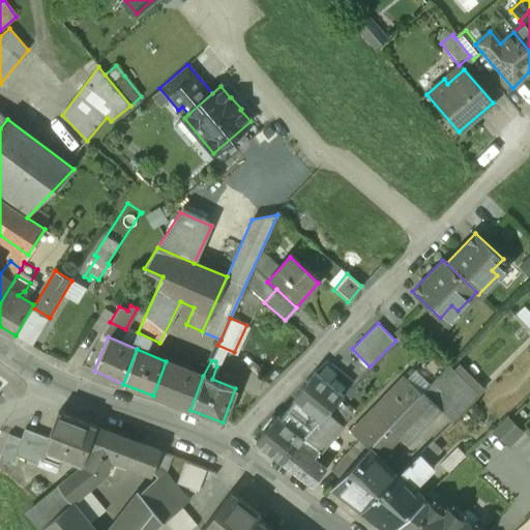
[(153,395),(190,410),(203,376),(166,361),(153,395)]
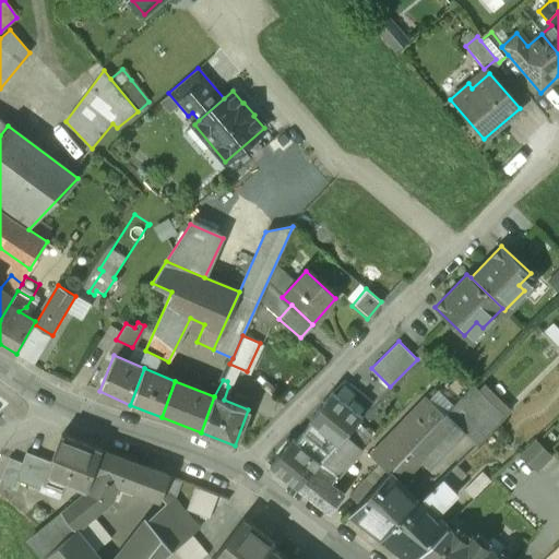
[(444,415),(411,450),(417,456),(428,466),(488,404),(471,388),(444,415)]
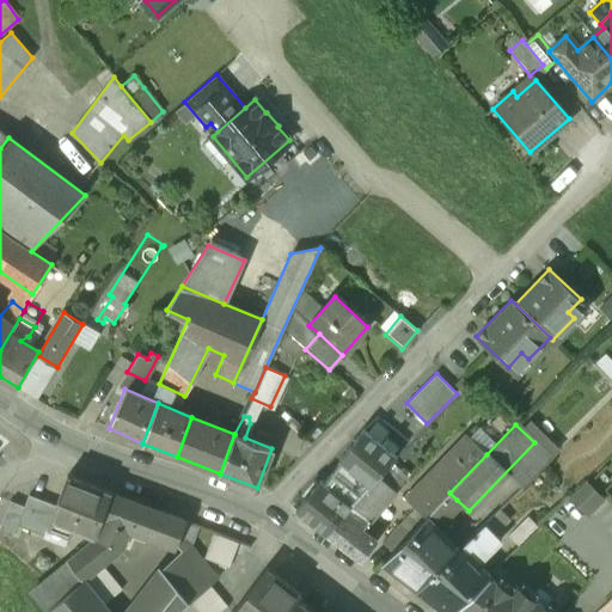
[(319,479),(295,509),(325,533),(341,514),(342,514),(372,481),(397,456),(363,428),(340,458),(341,460),(323,482),(319,479)]
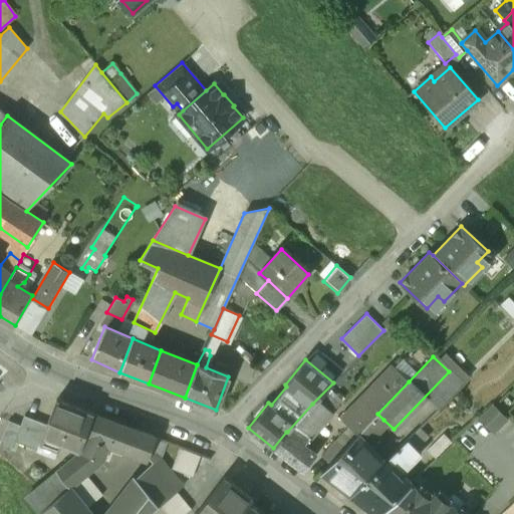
[(315,455),(328,465),(377,414),(409,381),(392,367),(350,412),(353,418),(315,455)]
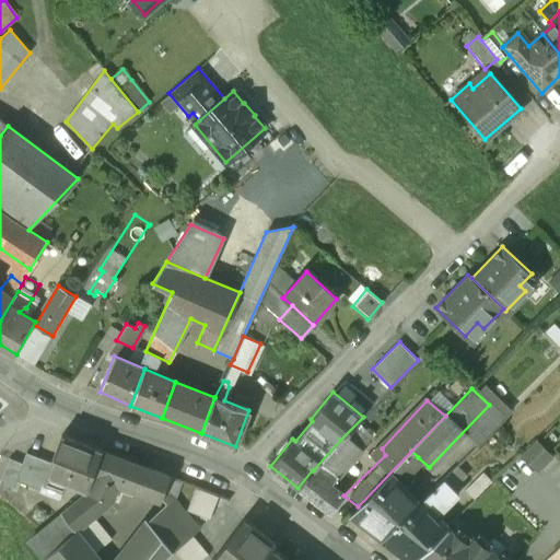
[(354,426),(340,440),(319,464),(338,478),(372,436),(368,432),(364,436),(354,426)]
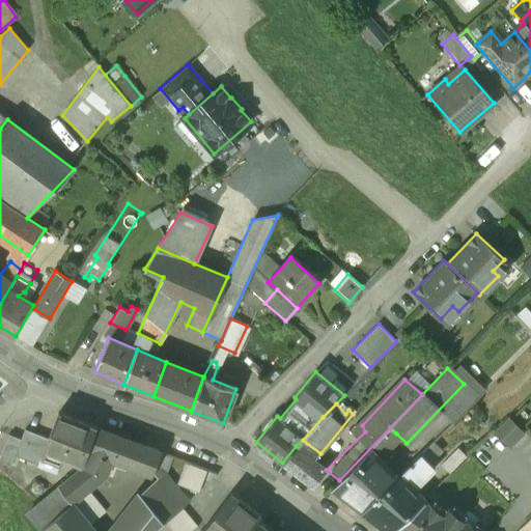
[(82,467),(98,427),(58,413),(47,441),(44,451),(82,467)]
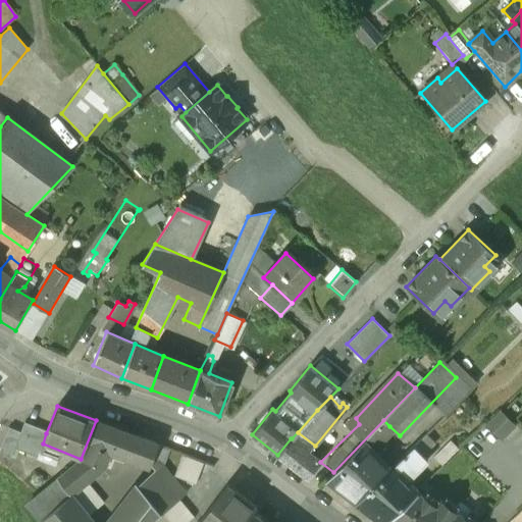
[(500,411),(484,425),(499,438),(513,424),(500,411)]
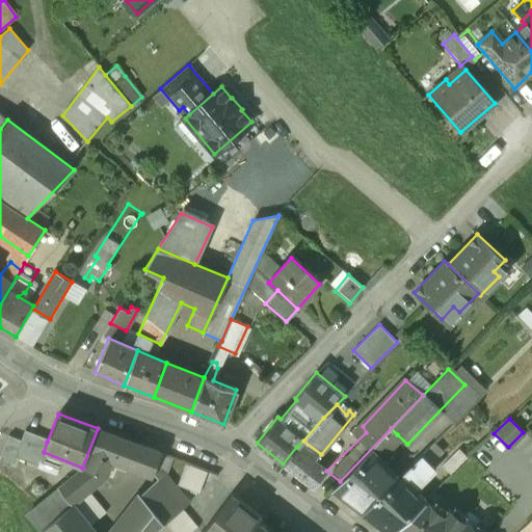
[(84,468),(82,470),(94,484),(105,476),(107,477),(112,461),(152,476),(161,452),(98,428),(82,468),(84,468)]
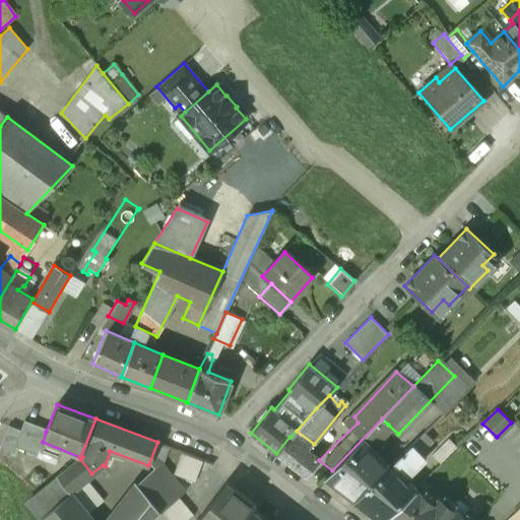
[(332,470),(325,478),(345,494),(380,458),(372,449),(386,435),(382,431),(388,425),(382,418),(332,470)]
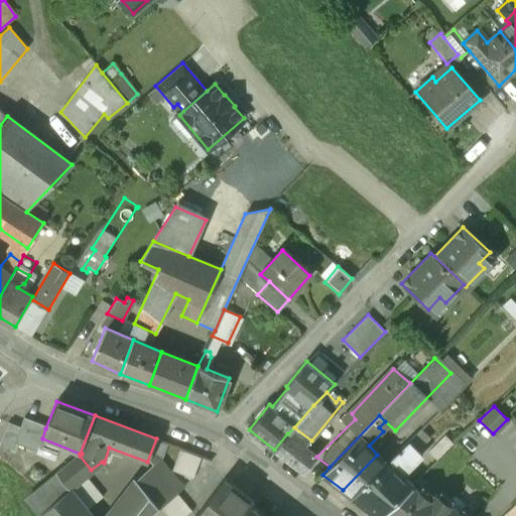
[(42,438),(45,428),(23,420),(20,429),(14,442),(15,443),(37,452),(42,438)]
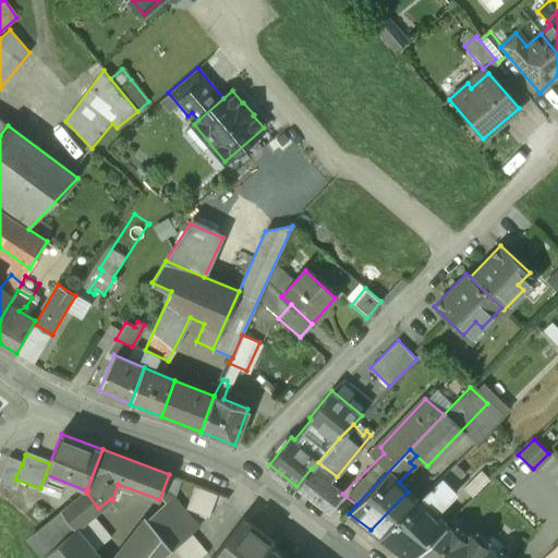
[(15,478),(22,464),(9,460),(0,483),(0,484),(12,489),(16,480),(15,478)]
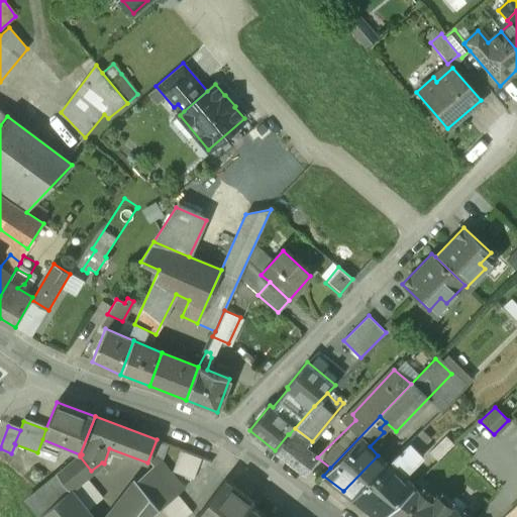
[(312,441),(295,428),(289,435),(288,434),(275,450),(305,474),(317,457),(306,449),(312,441)]
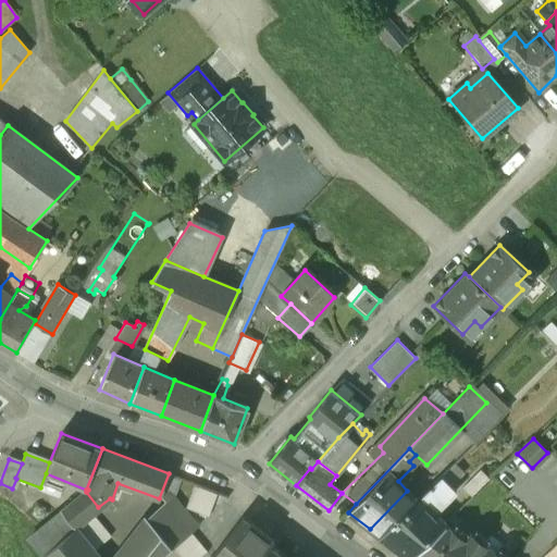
[(470,493),(491,479),(483,469),(463,482),(470,493)]
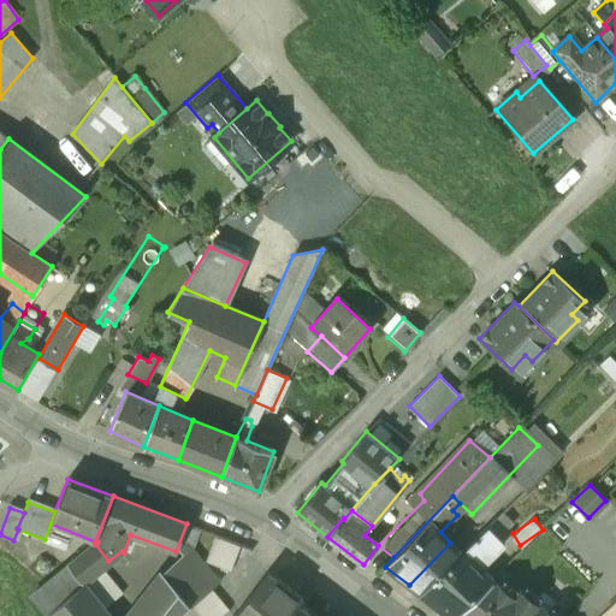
[(489,526),(420,593),(449,615),(454,615),(492,580),(474,561),(486,550),(491,555),(504,544),(489,526)]
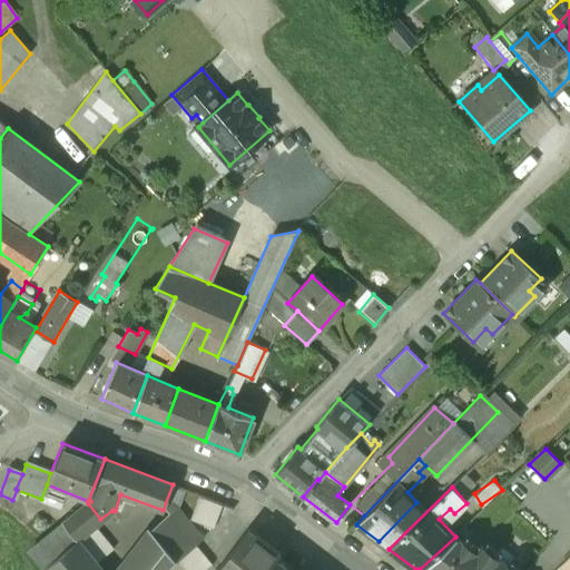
[(223,504),(199,495),(190,520),(213,529),(223,504)]
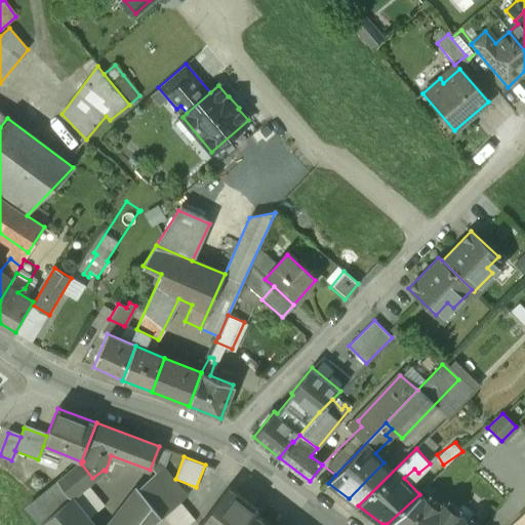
[(149,524),(161,516),(178,501),(186,495),(155,460),(150,470),(138,490),(111,524),(93,524),(90,521),(107,507),(97,495),(82,508),(72,495),(92,478),(81,463),(28,509),(41,524),(149,524)]
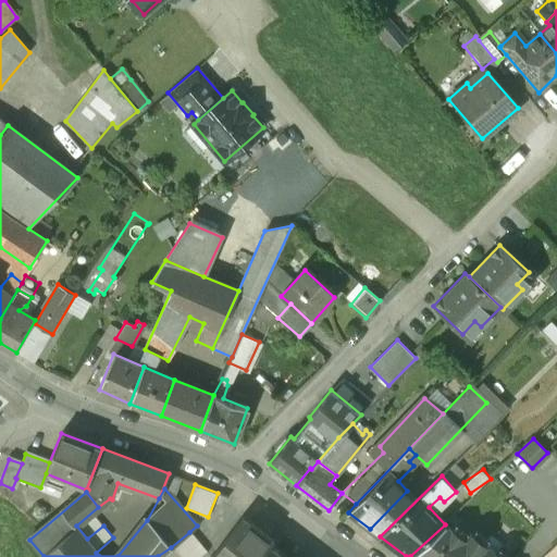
[(356,504),(342,493),(329,510),(342,518),(348,512),(356,504)]
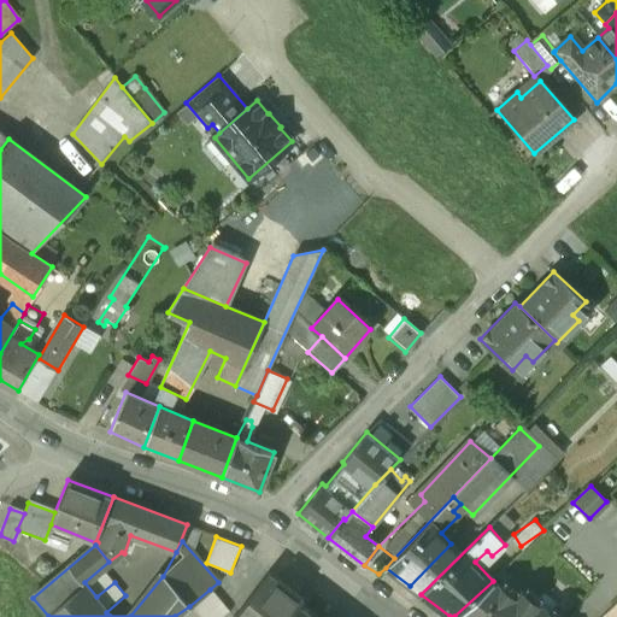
[(289,616),(300,605),(304,600),(268,573),(234,616),(289,616)]
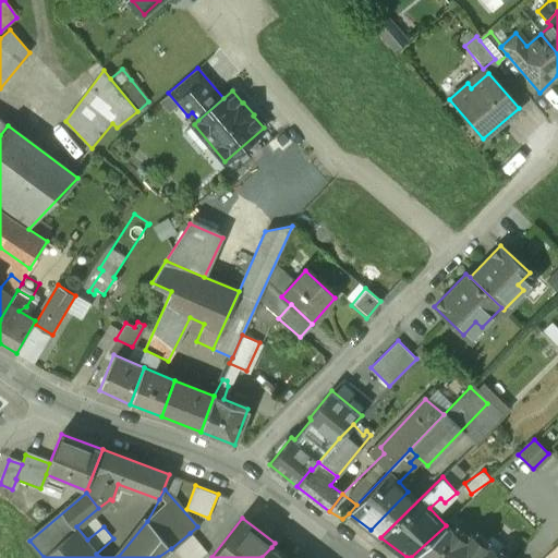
[(446,525),(411,557),(501,557),(470,533),(464,541),(446,525)]
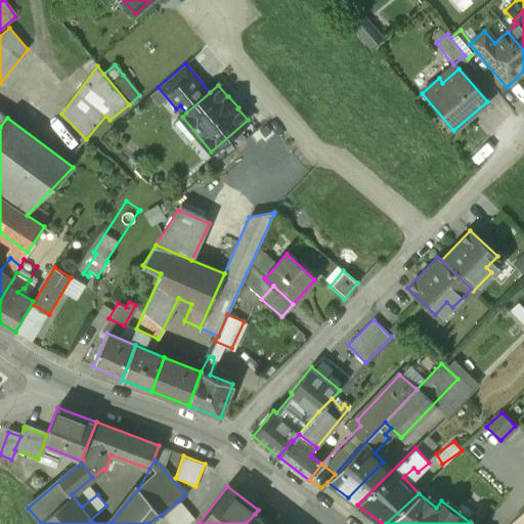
[(185,523),(193,518),(178,500),(161,515),(168,523),(185,523)]
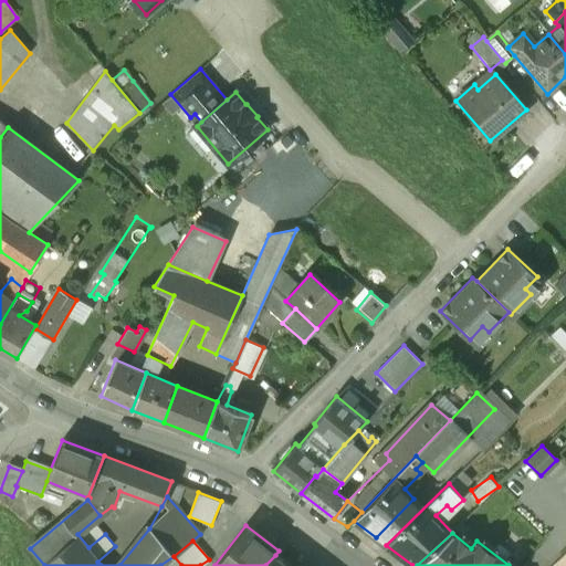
[(290,565),(275,555),(265,565),(290,565)]
